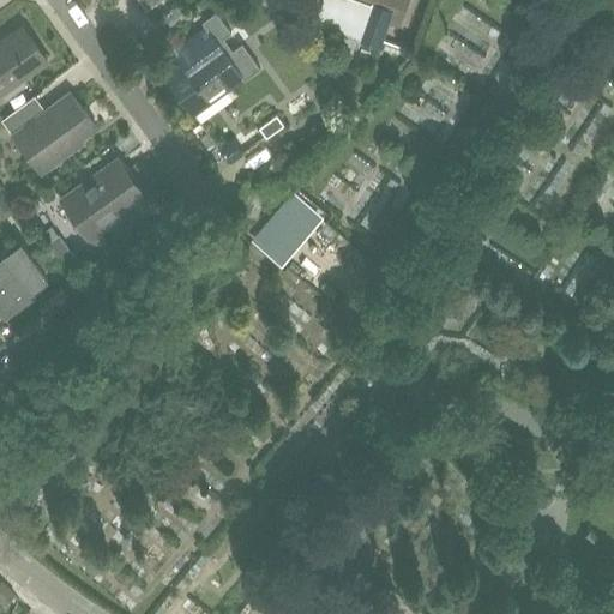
[(312,12),(315,0),(288,0),(287,4),(312,12)]
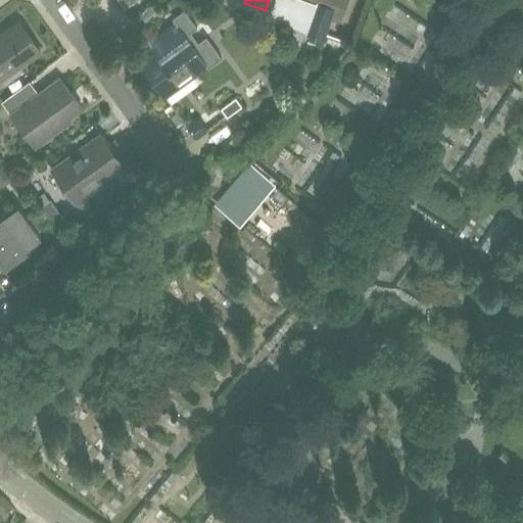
[(318,4),(305,0),(269,0),(266,10),(263,18),(306,35),(318,4)]
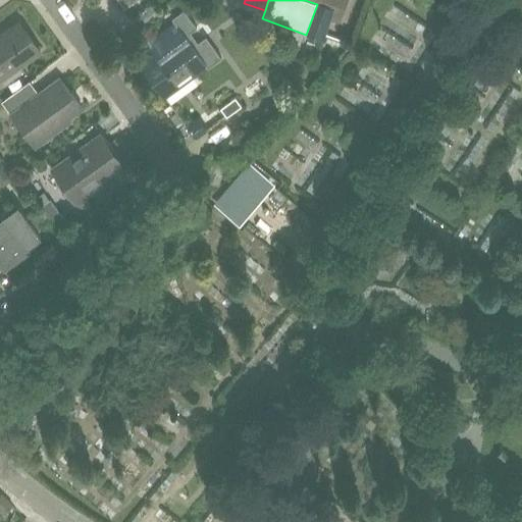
[(305,0),(317,4),(335,10),(342,13),(346,0),(305,0)]
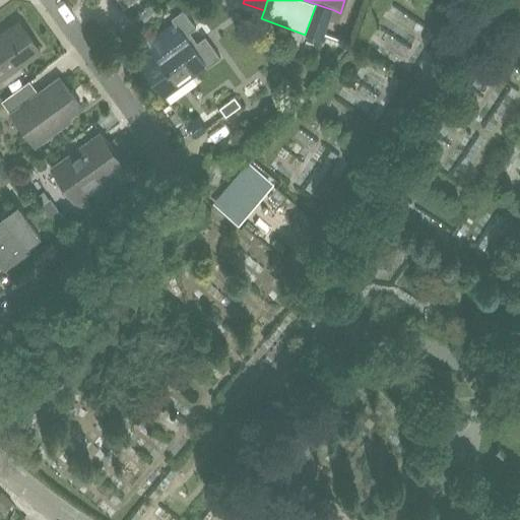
[(326,34),(334,10),(316,4),(305,35),(324,41),(326,34)]
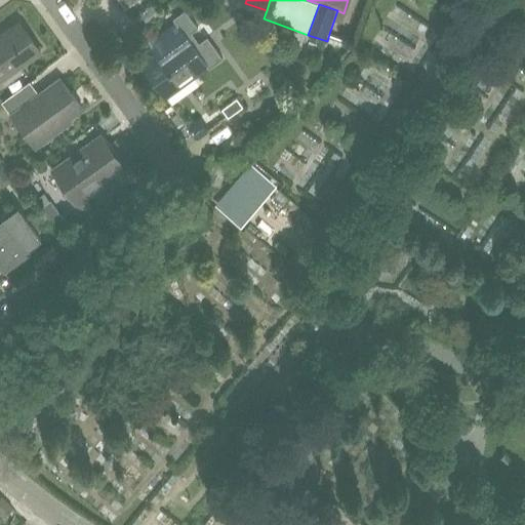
[(157,54),(142,67),(163,95),(205,64),(208,68),(223,57),(206,36),(199,42),(191,31),(198,27),(185,8),(172,17),(176,24),(157,39),(150,44),(157,54)]
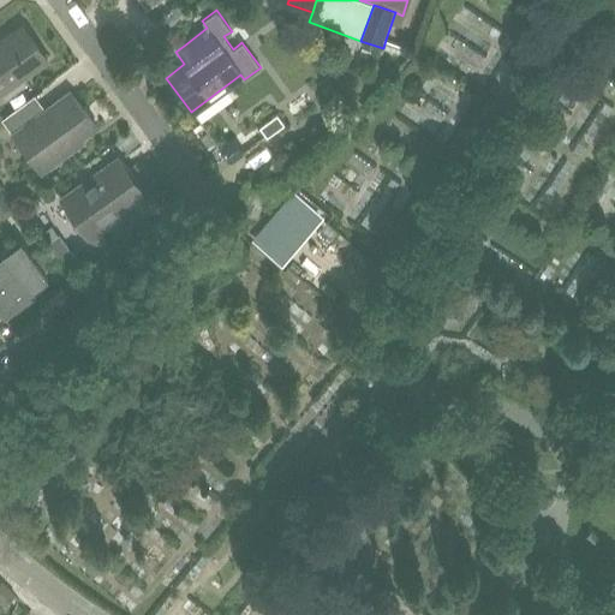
[(0,94),(47,59),(22,25),(0,41),(0,94)]
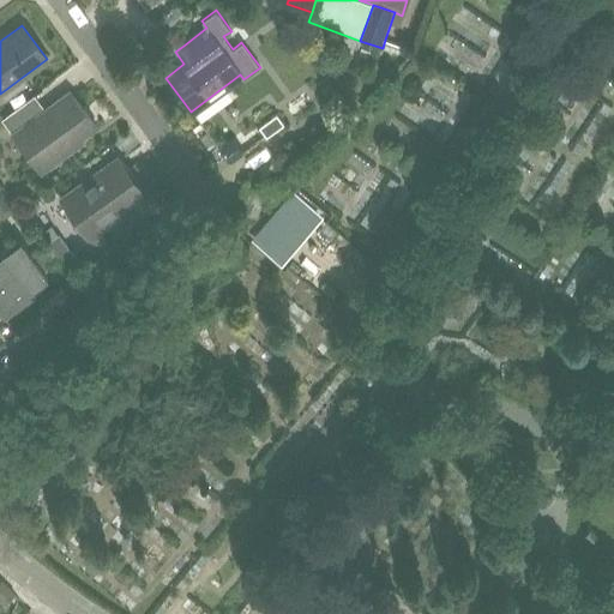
[(1,119),(11,134),(38,172),(74,146),(72,143),(95,126),(68,91),(43,109),(34,95),(1,119)]
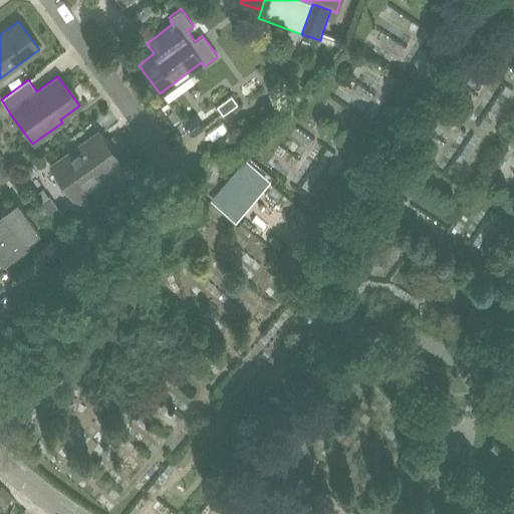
[(231,95),(217,105),(223,113),(237,104),(231,95)]
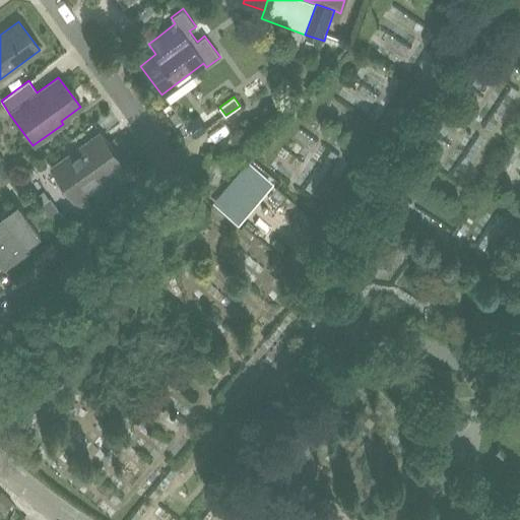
[(77,150),(51,170),(74,201),(104,179),(102,176),(120,163),(99,133),(77,149),(77,150)]
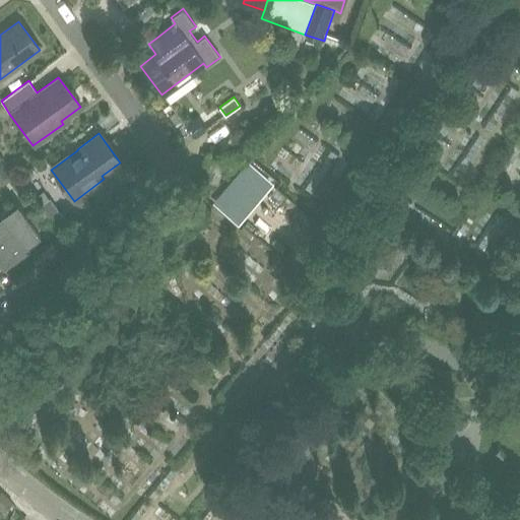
[(1,157),(0,158),(0,178),(2,181),(12,174),(1,157)]
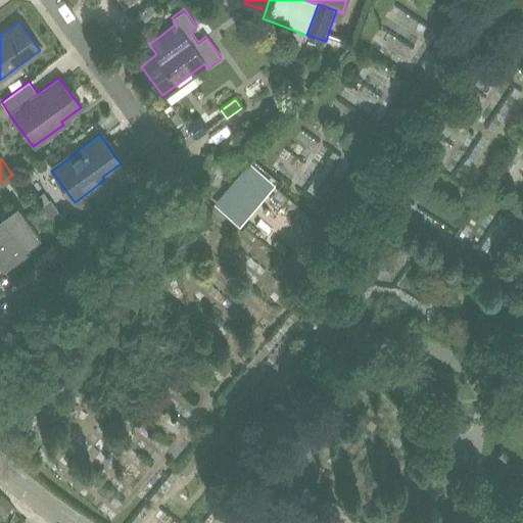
[(214,203),(240,226),(241,225),(276,184),(249,161),(214,203)]
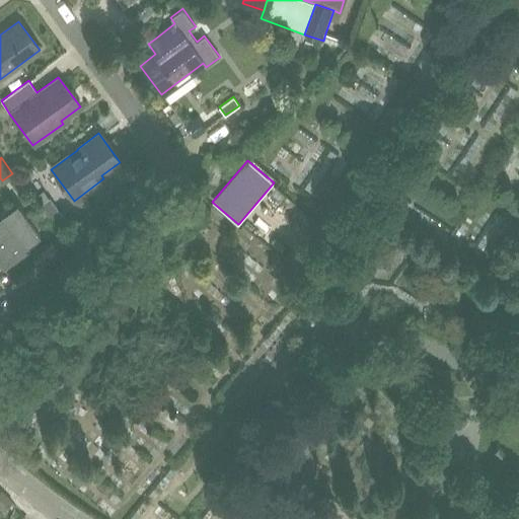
[(64,218),(49,198),(38,206),(52,226),(64,218)]
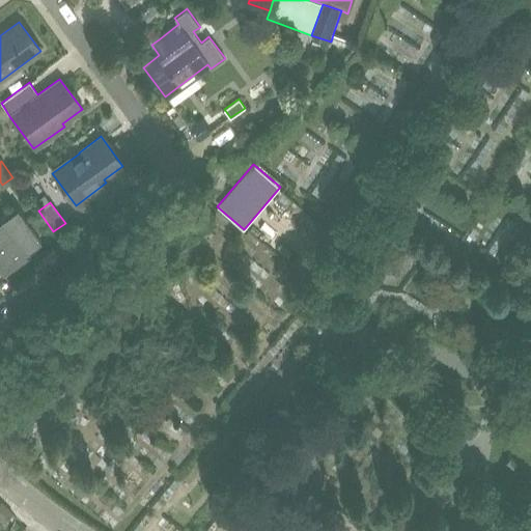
[(18,208),(0,220),(0,269),(2,272),(25,255),(24,254),(42,241),(18,208)]
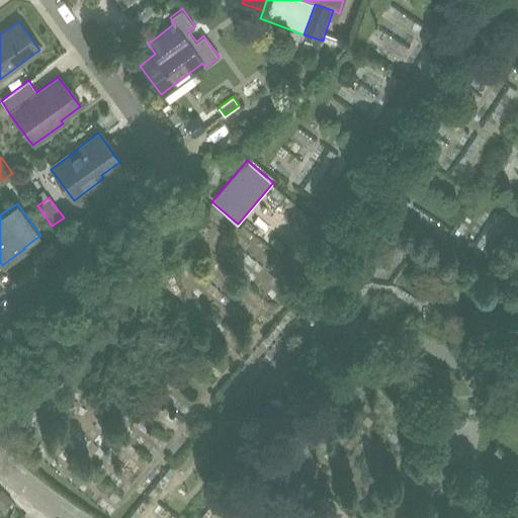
[(0,490),(0,505),(4,510),(12,501),(0,490)]
